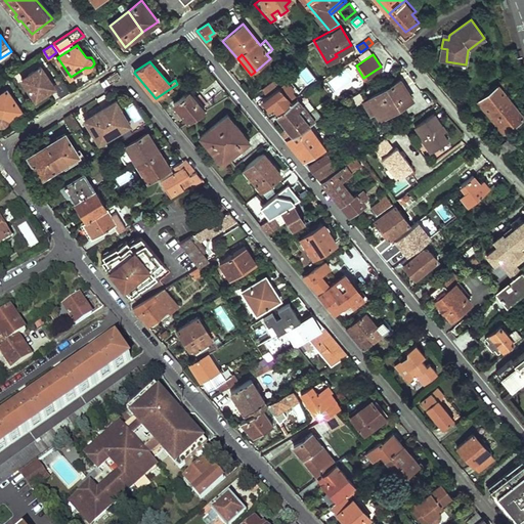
[(54,85),(62,97),(71,92),(60,77),(53,82),(41,64),(22,78),(35,98),(54,85)]
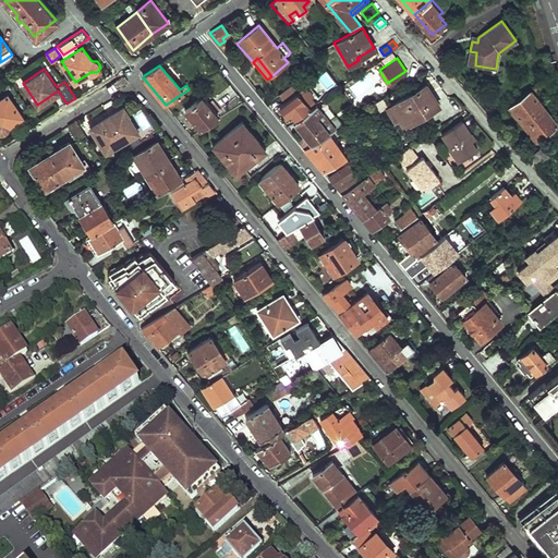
[(542,81),(537,84),(543,89),(555,80),(553,72),(542,81)]
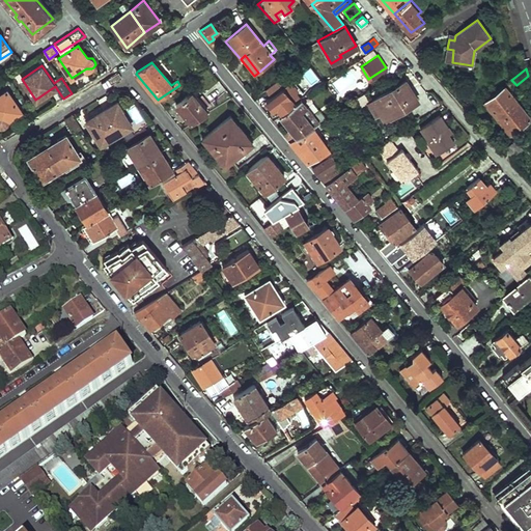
[(266,90),(271,96),(287,83),(282,77),(266,90)]
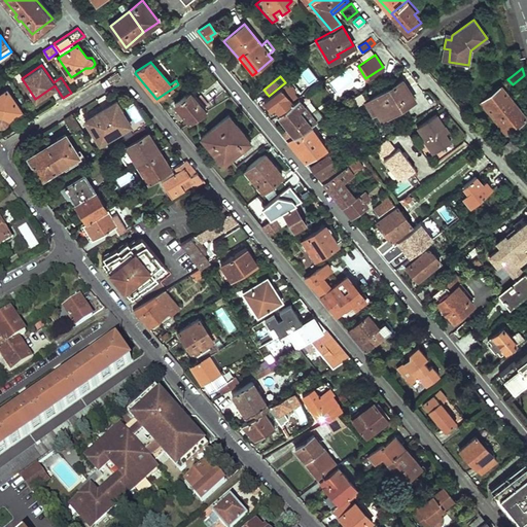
[(294,91),(287,80),(285,82),(269,96),(264,100),(271,108),(274,106),(279,112),(296,98),(292,93),(294,91)]
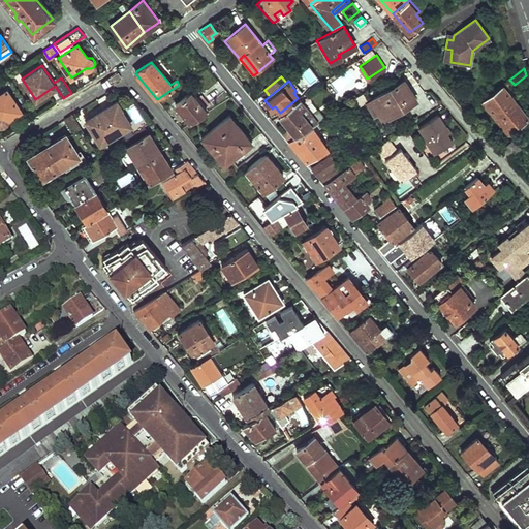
[(404,81),(371,101),(384,121),(416,100),(404,81)]
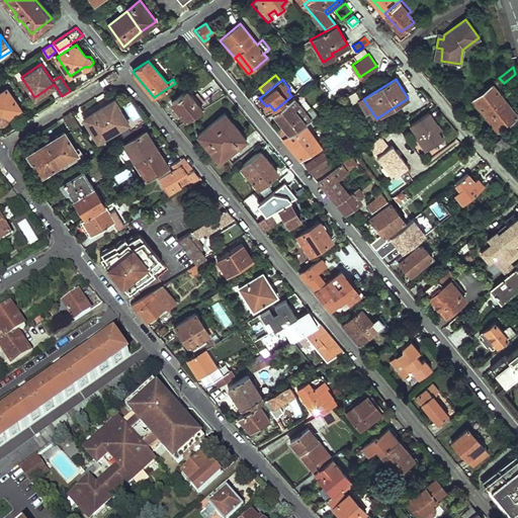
[(473,99),(499,131),(517,115),(493,83),(473,99)]
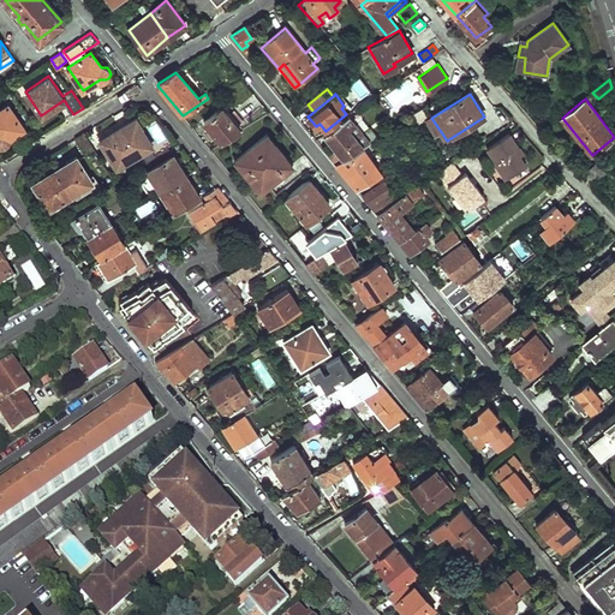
[(6,144),(7,142),(24,129),(7,105),(0,108),(0,148),(1,148),(4,147),(6,144)]
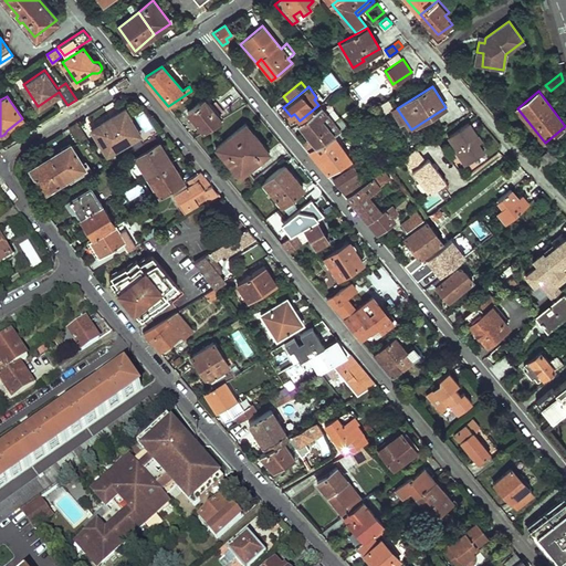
[(198,125),(203,133),(222,121),(205,98),(188,113),(194,118),(198,125)]
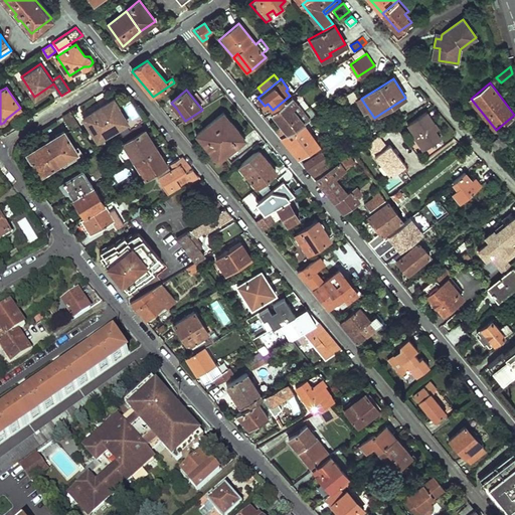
[(273,110),(278,116),(276,118),(282,125),(276,130),(282,137),(302,123),(316,115),(308,106),(303,111),(298,103),(303,99),(296,91),(290,96),(273,110)]
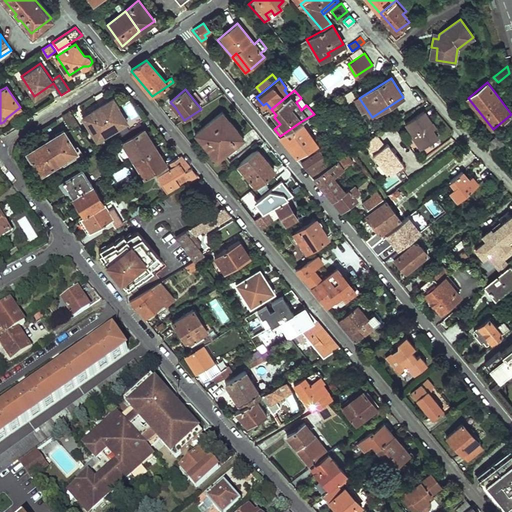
[(296,102),(301,110),(306,105),(301,98),(296,102)]
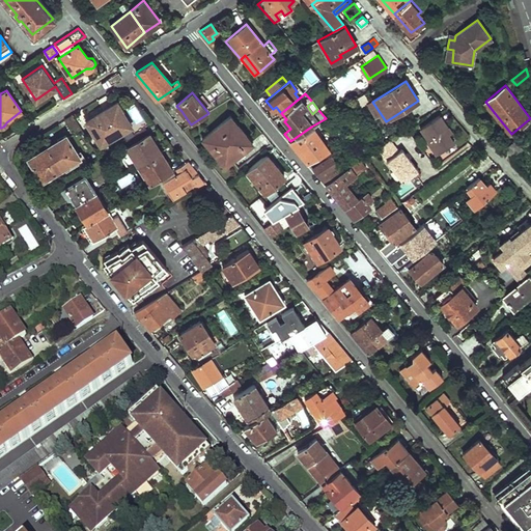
[(86,122),(101,144),(131,126),(115,103),(99,113),(96,110),(87,116),(89,119),(86,122)]
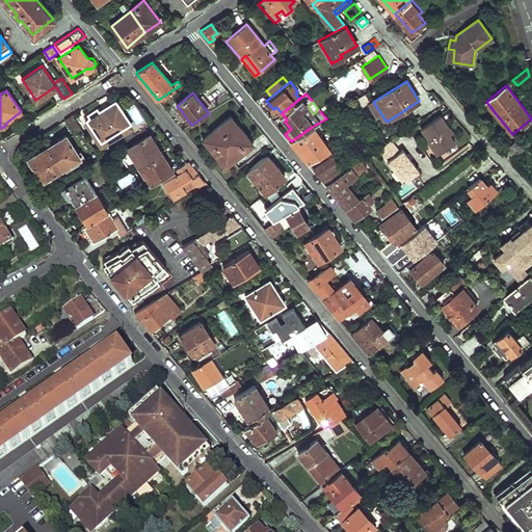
[(135,124),(143,120),(135,106),(128,110),(135,124)]
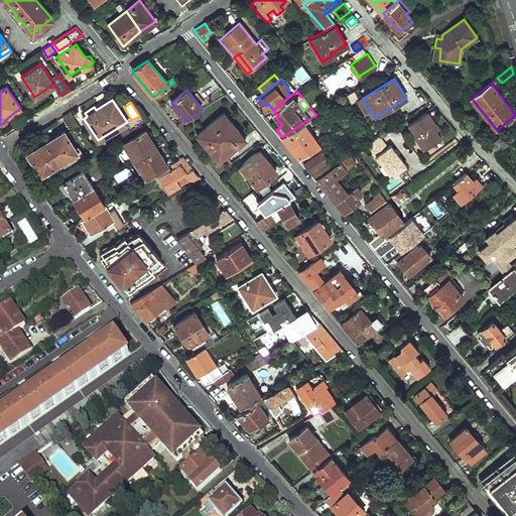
[(427,111),(408,124),(416,135),(414,137),(424,150),(441,138),(436,131),(432,125),(436,123),(427,111)]
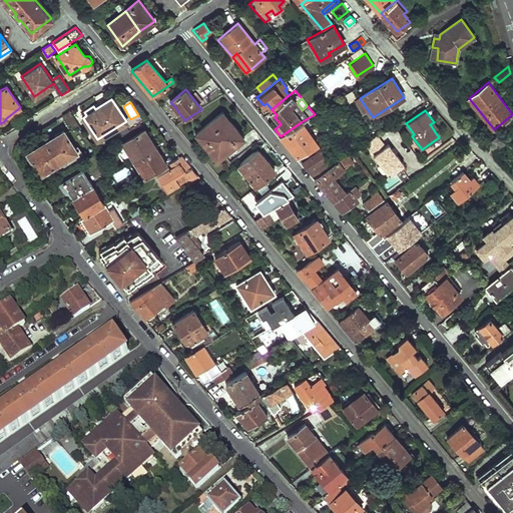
[(69,111),(62,116),(70,128),(78,124),(69,111)]
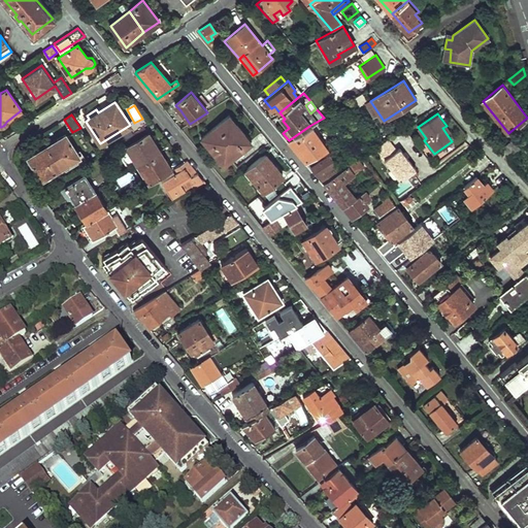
[(203,137),(213,150),(239,128),(230,117),(203,137)]
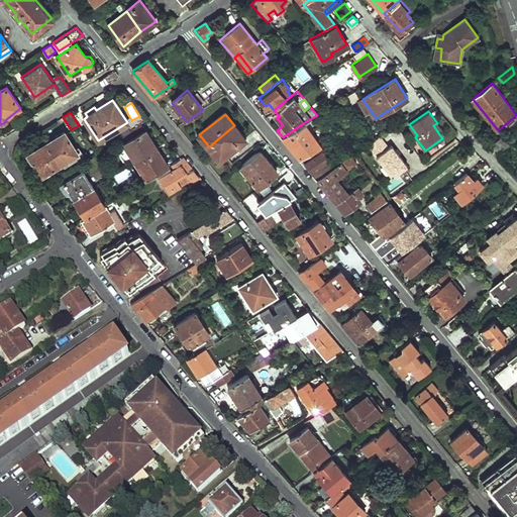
[(283,137),(300,158),(319,146),(303,123),(283,137)]
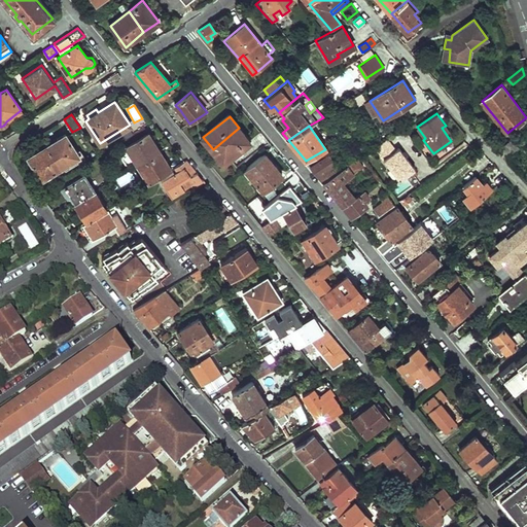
[(157,148),(142,127),(121,140),(136,162),(157,148)]
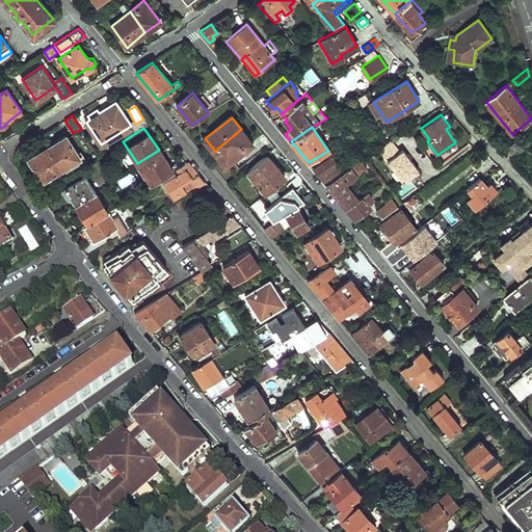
[(215,151),(225,164),(253,141),(241,129),(215,151)]
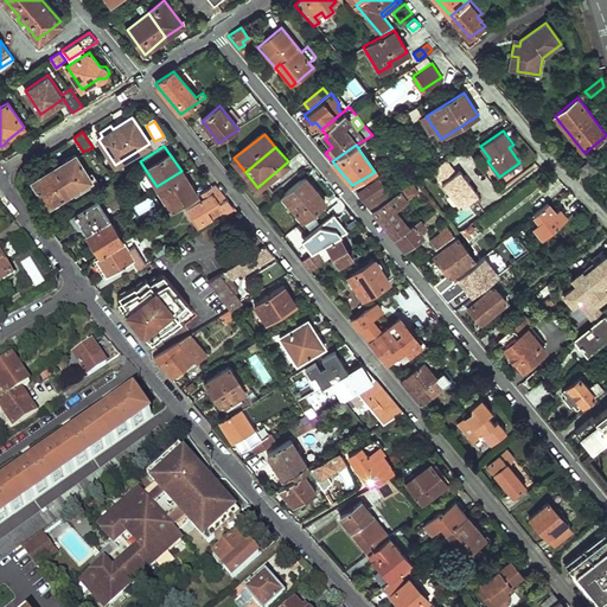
[(75,154),(55,167),(69,191),(90,177),(75,154)]
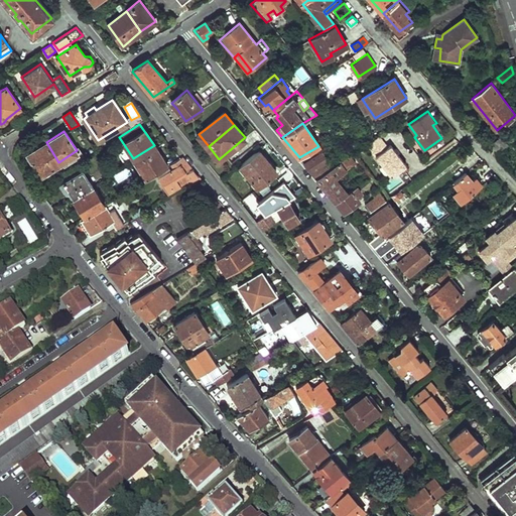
[(501,135),(491,144),(497,151),(508,143),(501,135)]
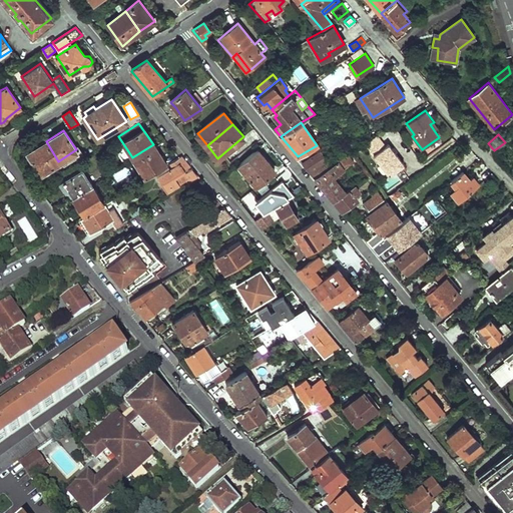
[(375,135),(363,144),(386,176),(401,166),(387,145),(384,147),(375,135)]
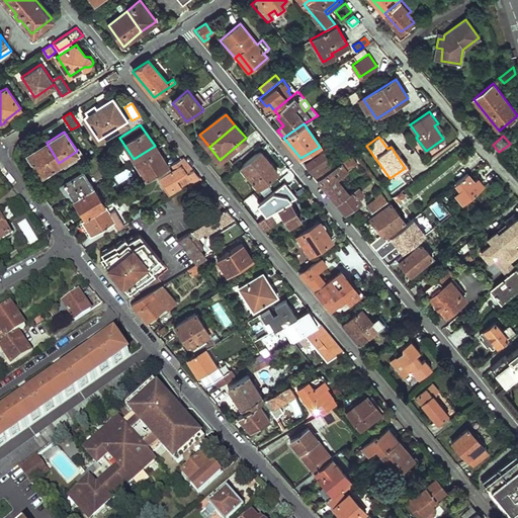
[(47,143),(26,155),(39,175),(59,163),(47,143)]
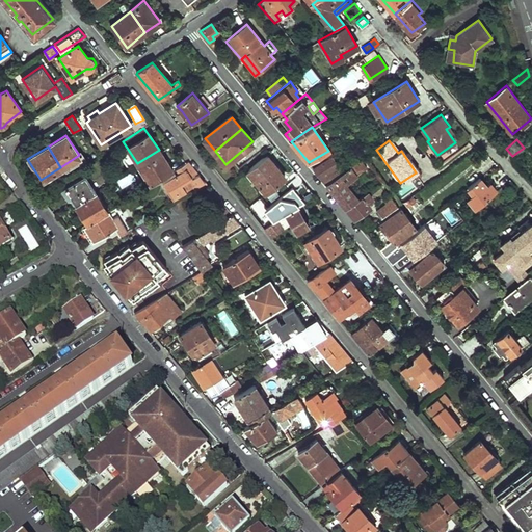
[(159,150),(137,163),(151,184),(160,178),(170,173),(165,164),(167,162),(159,150)]
